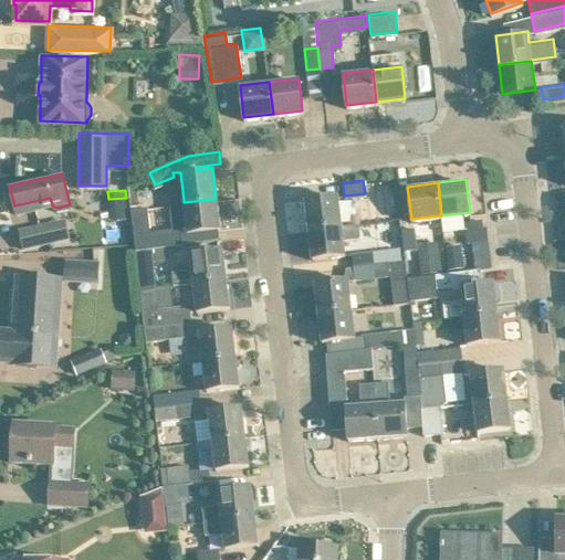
[(305,198),(309,229),(341,224),(341,223),(337,194),(305,198)]
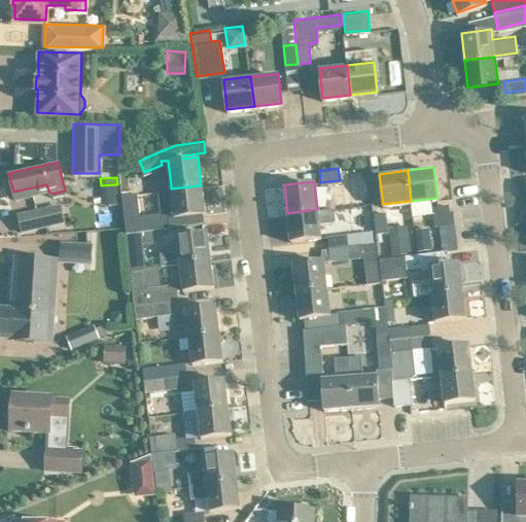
[(120,192),(126,231),(140,229),(169,227),(168,216),(174,215),(204,211),(201,185),(171,188),(171,186),(158,187),(161,209),(140,212),(137,189),(120,192)]
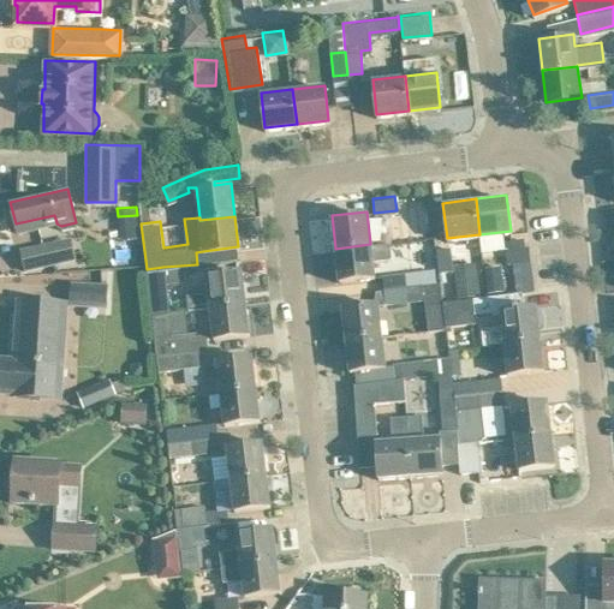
[(431,231),(404,231),(404,252),(433,251),(431,231)]
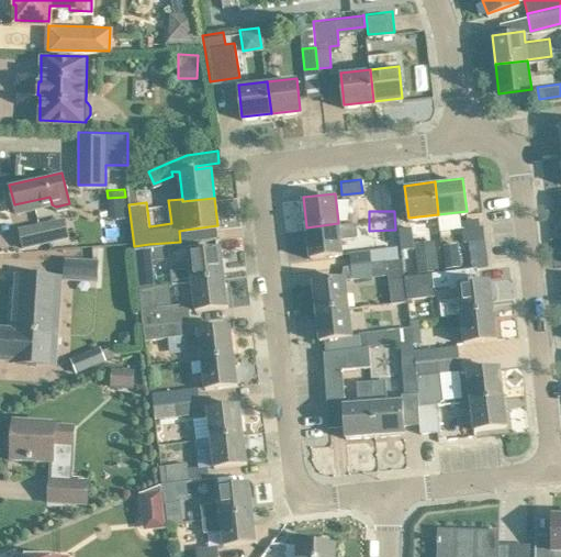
[(23,244),(69,233),(65,215),(19,226),(23,244)]
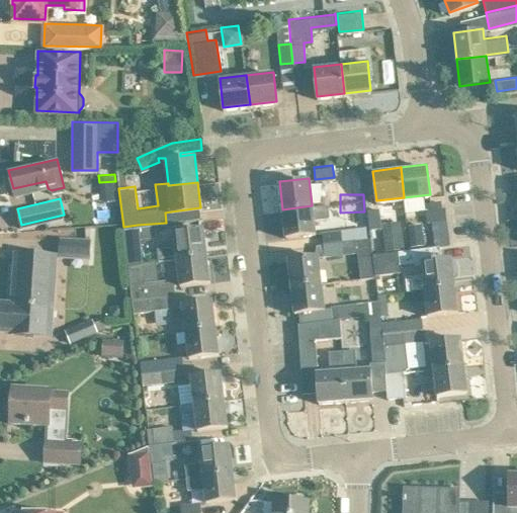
[(426,219),(431,219),(434,245),(439,245),(448,243),(446,218),(445,207),(441,207),(440,199),(429,200),(429,199),(424,200),(426,219)]
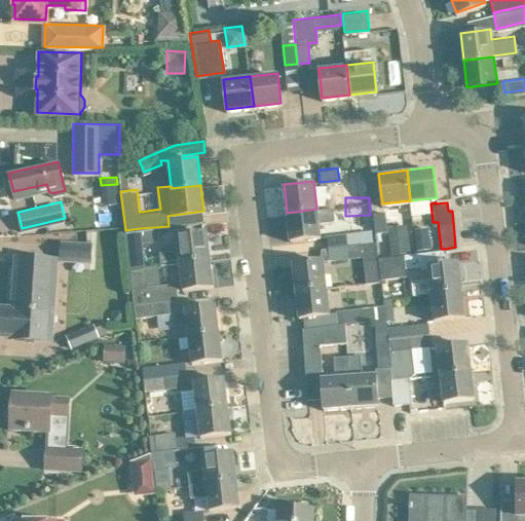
[(320,235),(319,220),(327,219),(326,207),(316,208),(316,209),(287,213),(290,238),(320,235)]
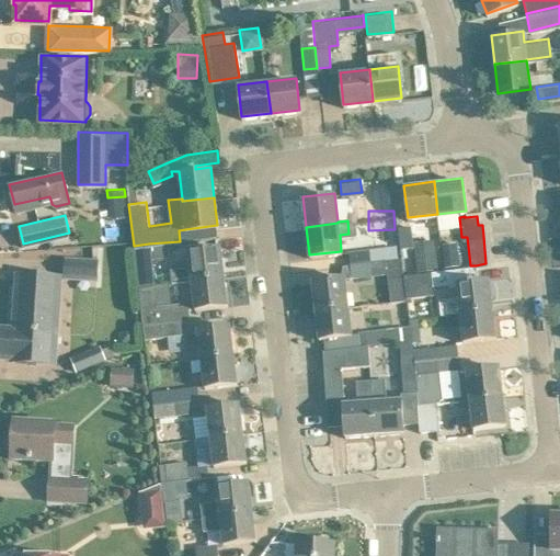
[(409,224),(397,226),(399,245),(399,247),(406,246),(412,245),(409,224)]
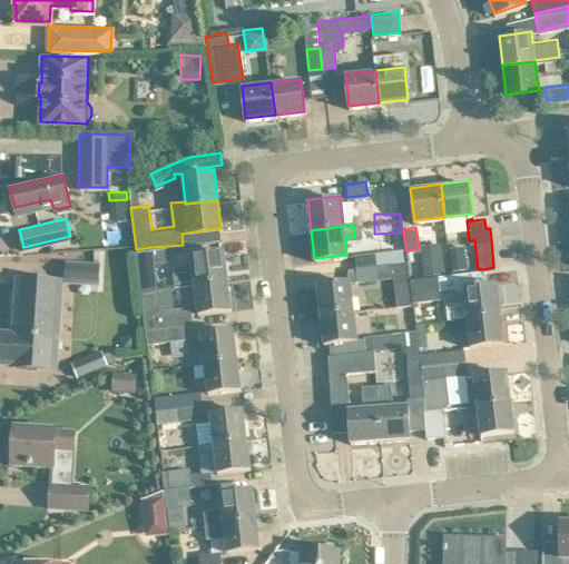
[(440,241),(419,244),(422,273),(443,269),(440,241)]
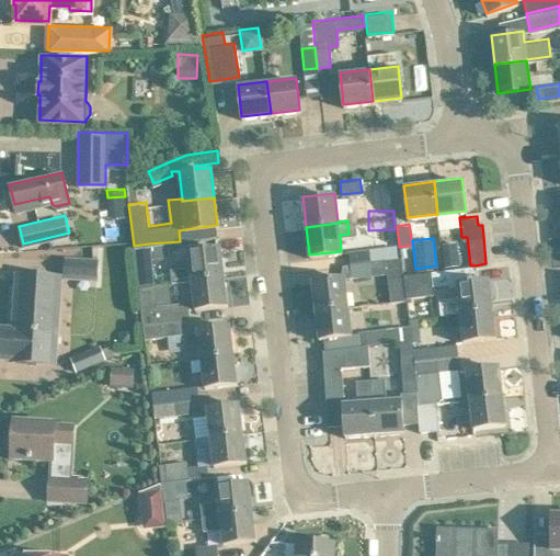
[(455,240),(441,241),(443,264),(458,263),(455,240)]
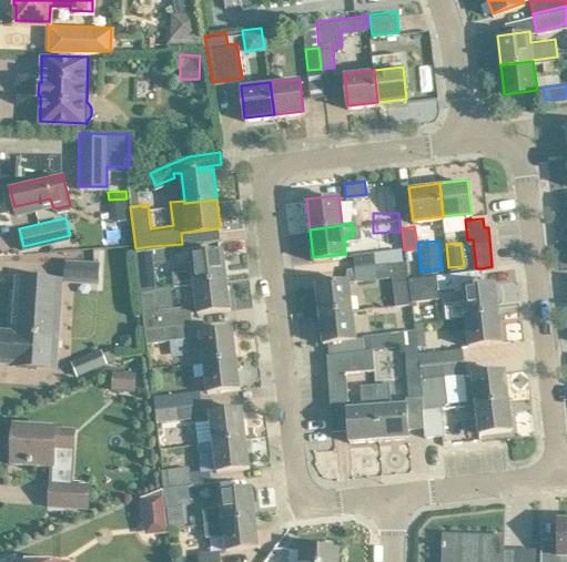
[(151,246),(135,248),(137,261),(140,287),(141,288),(157,286),(153,261),(153,258),(151,246)]
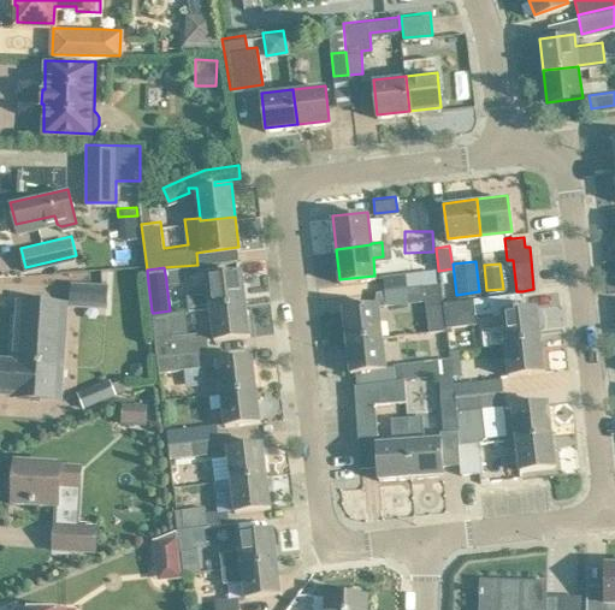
[(383,274),(385,289),(441,282),(439,279),(438,271),(438,268),(383,274)]
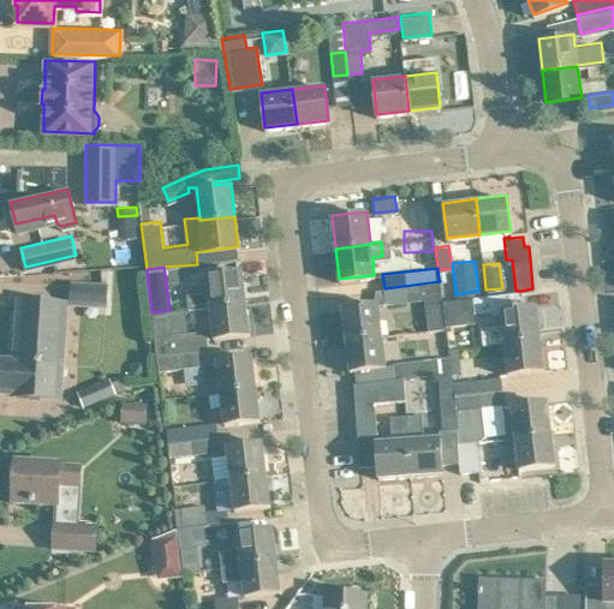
[(208,291),(185,293),(188,309),(191,309),(210,306),(245,302),(242,269),(218,272),(206,273),(208,291)]
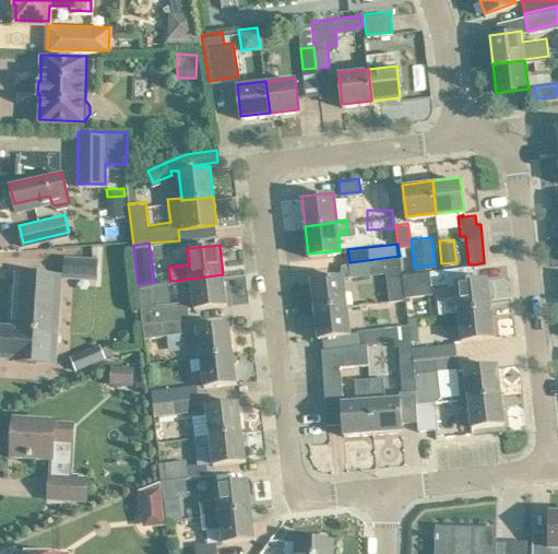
[(400,256),(349,262),(351,274),(386,270),(388,297),(405,296),(405,294),(401,271),(400,256)]
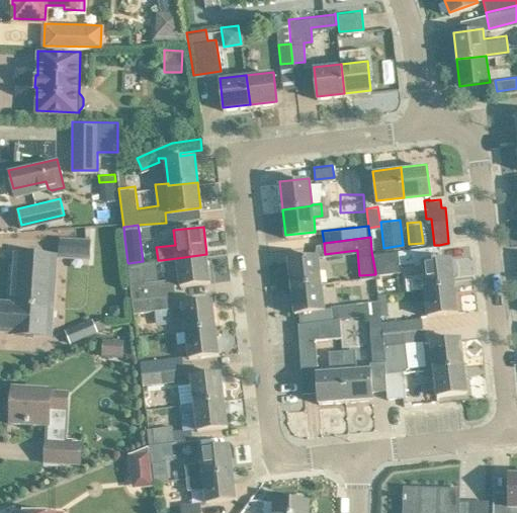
[(89,240),(60,238),(59,254),(88,256),(89,240)]
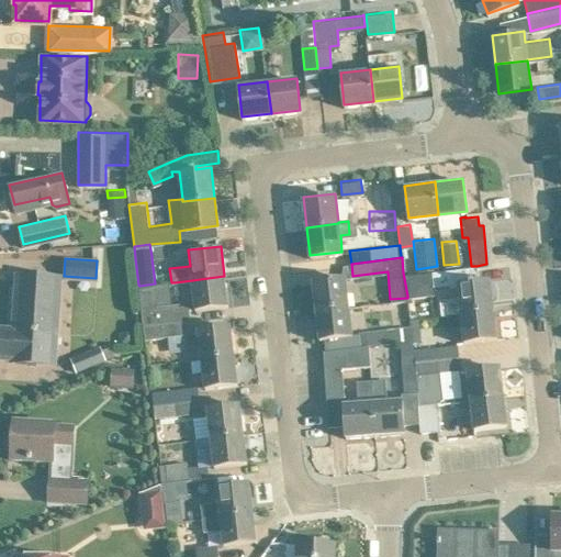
[(471,266),(403,273),(407,296),(434,292),(433,285),(450,282),(457,282),(458,294),(438,297),(440,312),(446,312),(446,313),(493,308),(490,278),(480,280),(477,266),(471,266)]
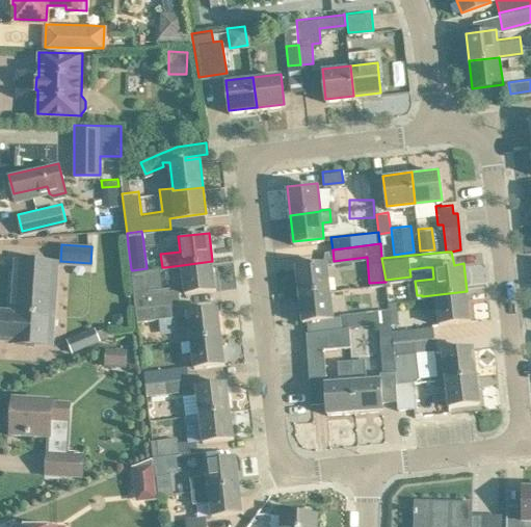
[(0,336),(10,338),(10,339),(52,342),(54,313),(57,260),(16,257),(15,278),(21,278),(20,291),(19,291),(18,309),(0,307),(0,336)]
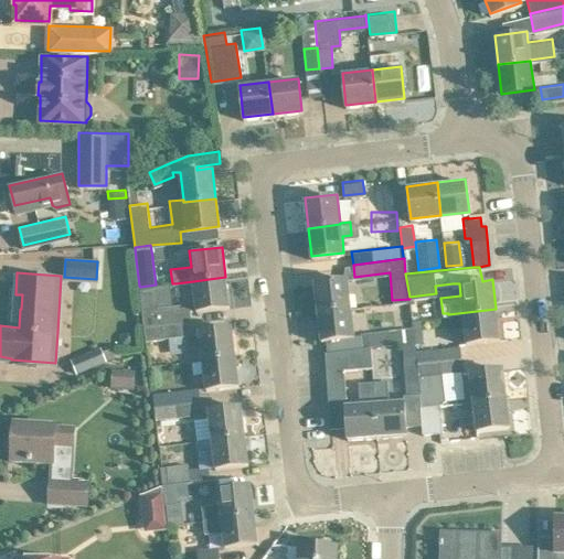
[(229,305),(225,277),(193,281),(195,308),(197,309),(206,308),(229,305)]
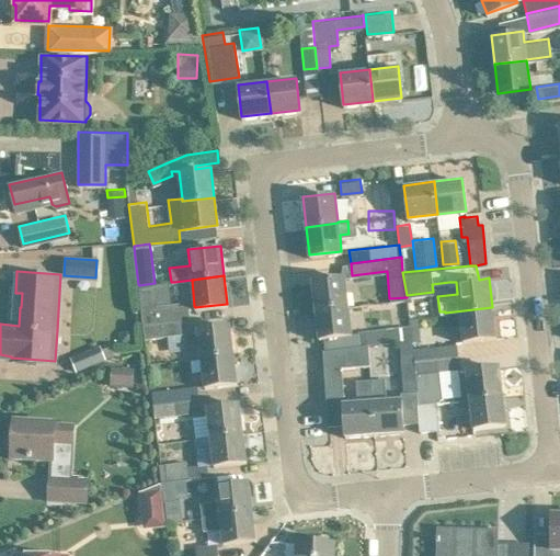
[(333,276),(311,280),(316,309),(349,305),(345,275),(333,276)]
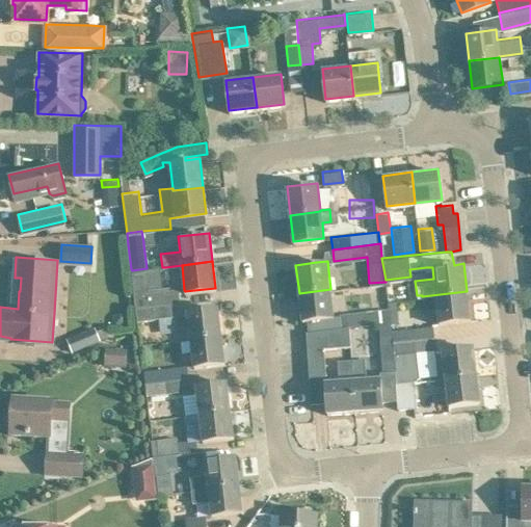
[(162,286),(160,266),(147,268),(132,270),(136,308),(180,302),(178,285),(162,286)]
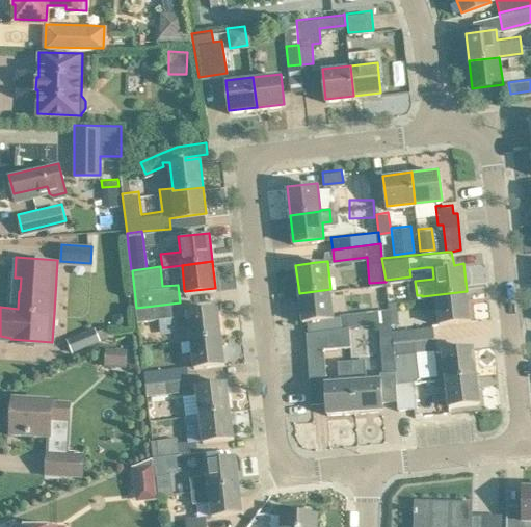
[(330,289),(299,293),(302,320),(311,319),(313,331),(349,325),(378,321),(380,321),(388,320),(387,308),(380,309),(340,314),(334,315),(330,289)]
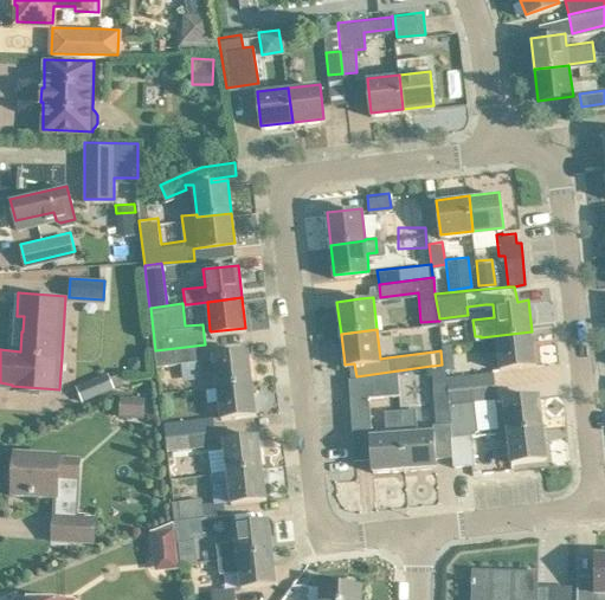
[(497,348),(500,367),(535,362),(532,331),(481,337),(482,350),(497,348)]
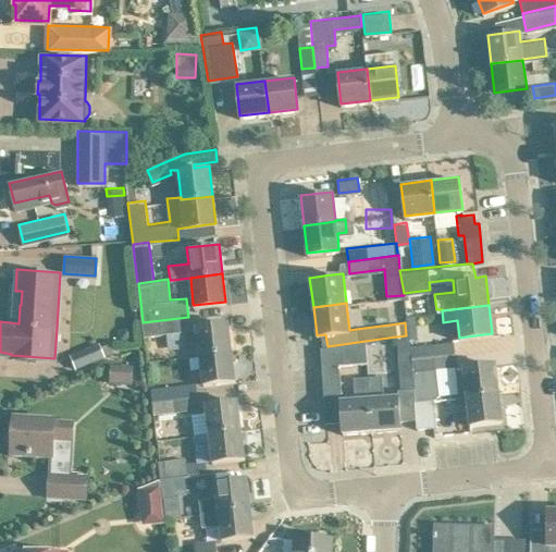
[(407,322),(405,322),(406,335),(409,358),(455,353),(454,341),(410,345),(409,336),(417,335),(415,313),(406,314),(407,322)]
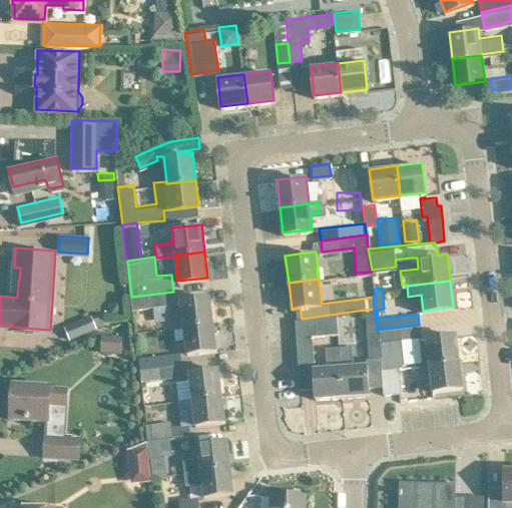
[(132,307),(174,302),(173,292),(131,297),(132,307)]
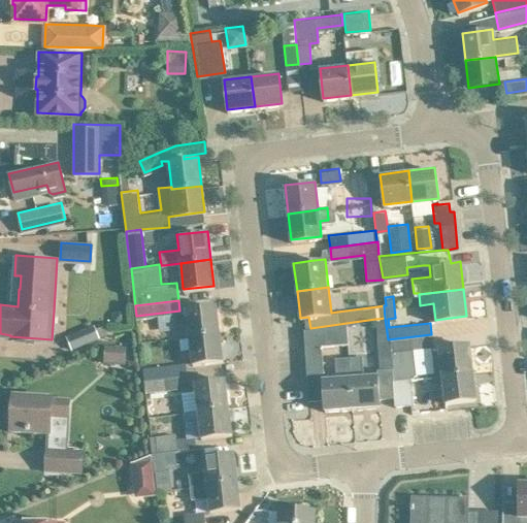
[(186,307),(189,335),(219,332),(216,304),(186,307)]
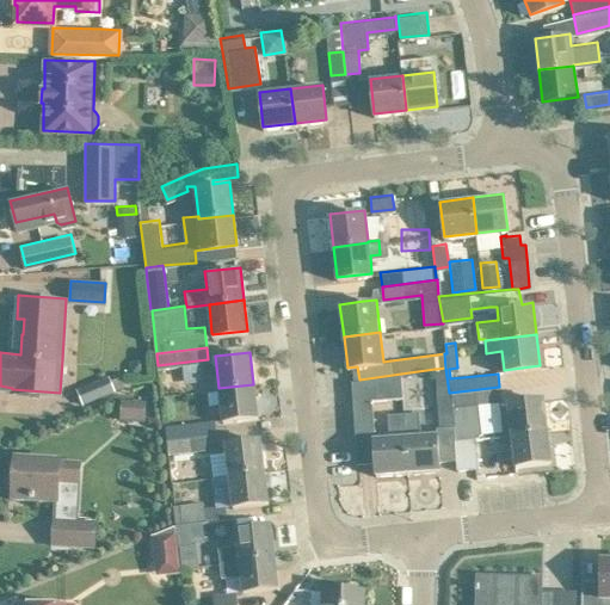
[(133,358),(130,363),(130,374),(146,374),(146,358),(133,358)]
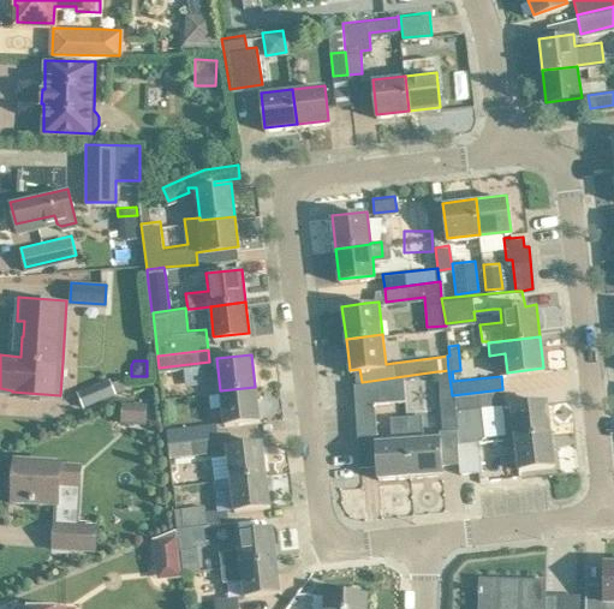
[(440,371),(437,371),(440,428),(455,427),(452,395),(448,370),(440,371)]
